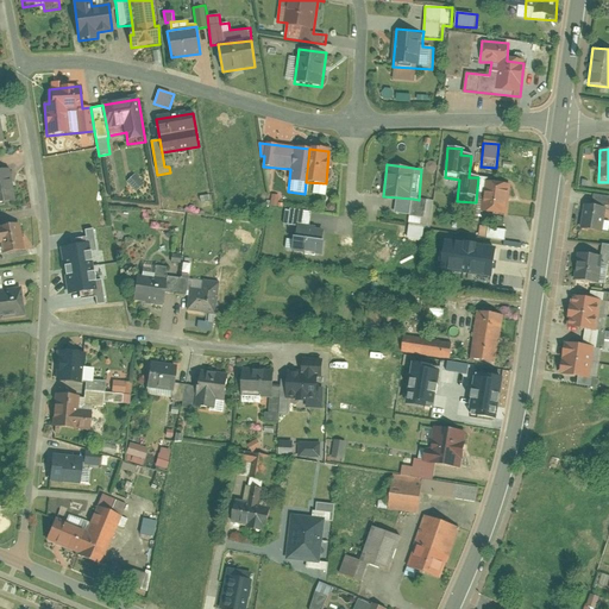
[(0,173),(0,209),(14,208),(8,171),(0,173)]
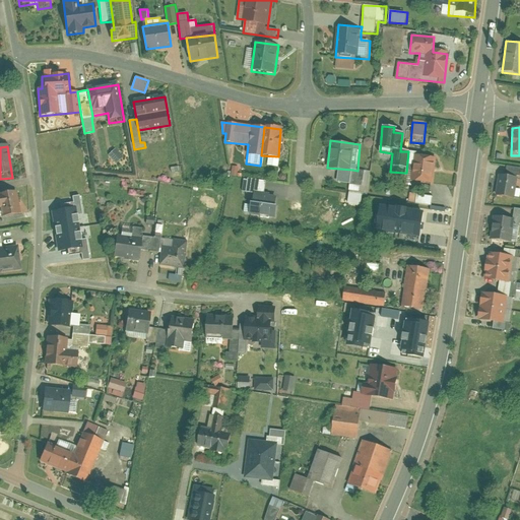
[(115,148),(109,154),(116,163),(123,156),(115,148)]
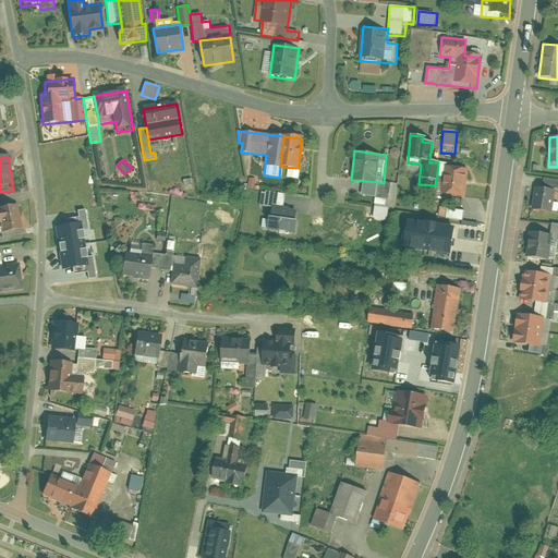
[(447,164),(438,162),(436,185),(434,185),(433,194),(439,195),(444,167),(446,167),(447,164)]
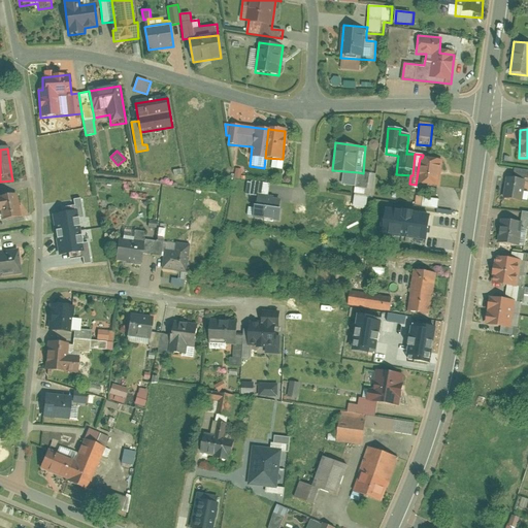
[(422,158),(420,158),(416,185),(438,188),(442,161),(422,158)]
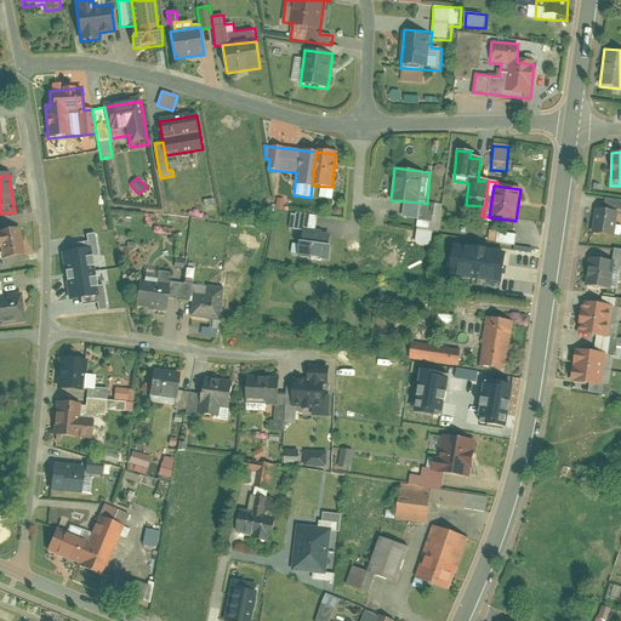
[(212,199),(203,201),(204,215),(215,214),(212,199)]
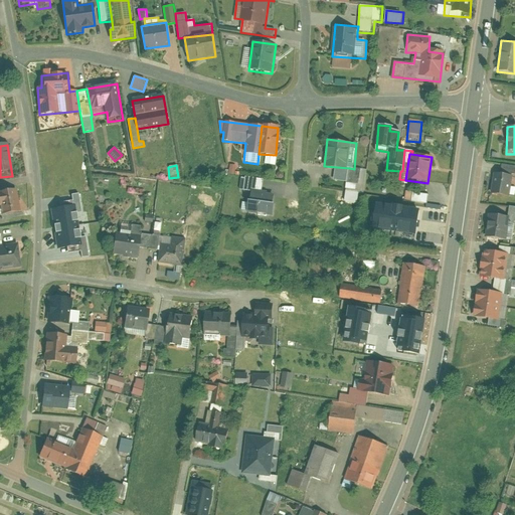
[(354,169),(349,168),(346,188),(363,191),(366,171),(354,169)]
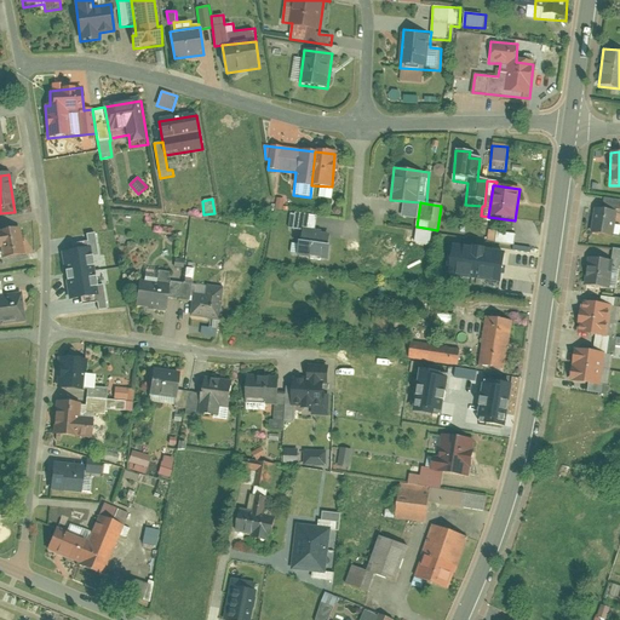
[(618,211),(595,208),(592,233),(619,235),(619,224),(616,224),(618,211)]
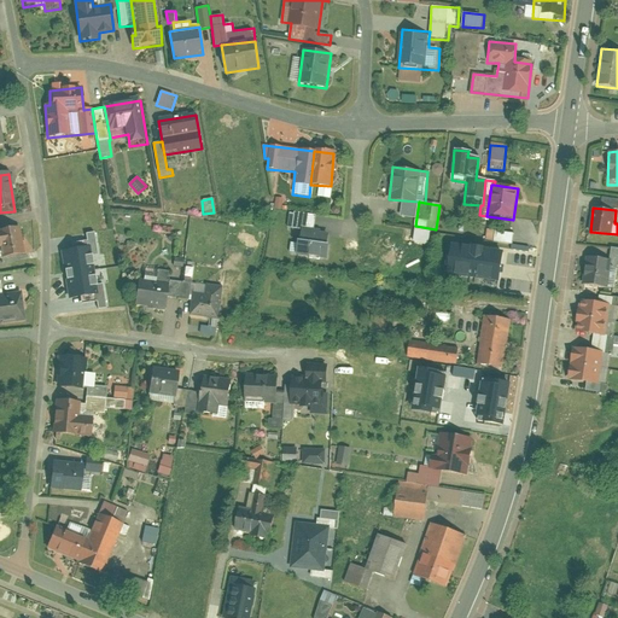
[(289,227),(299,228),(314,231),(316,215),(290,211),(289,227)]
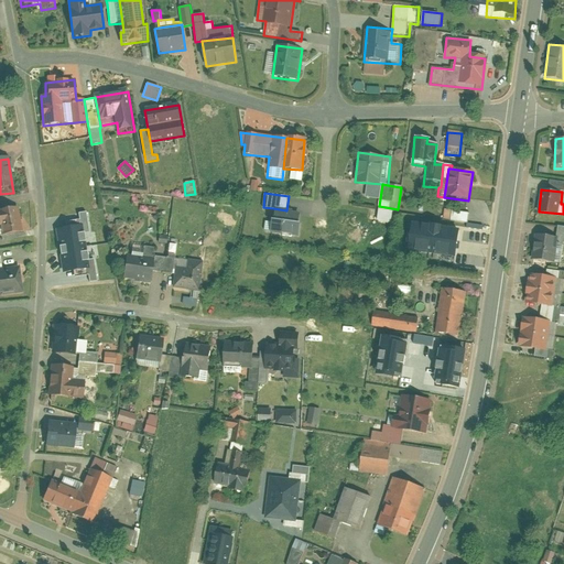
[(19,208),(0,210),(0,231),(1,232),(1,239),(22,236),(19,208)]
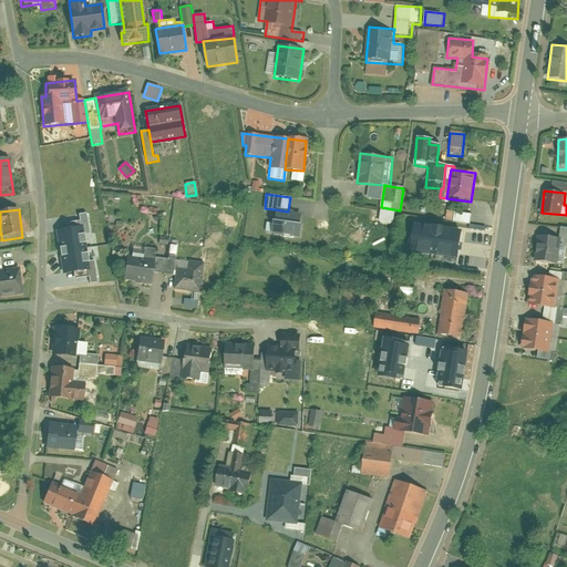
[(288,212),(275,209),(271,237),(299,240),(303,214),(288,212)]
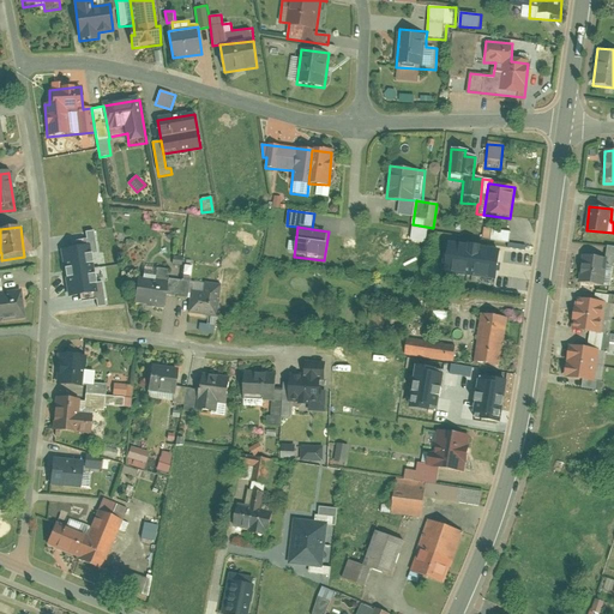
[(428,230),(413,228),(410,242),(427,244),(428,230)]
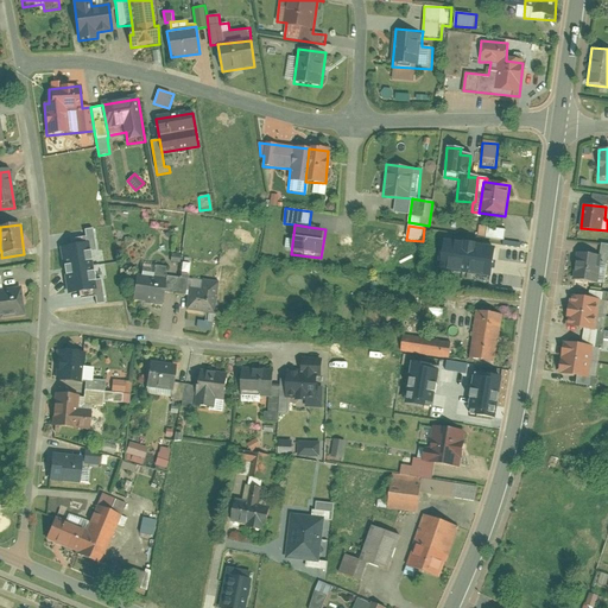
[(501,239),(502,228),(477,226),(476,236),(501,239)]
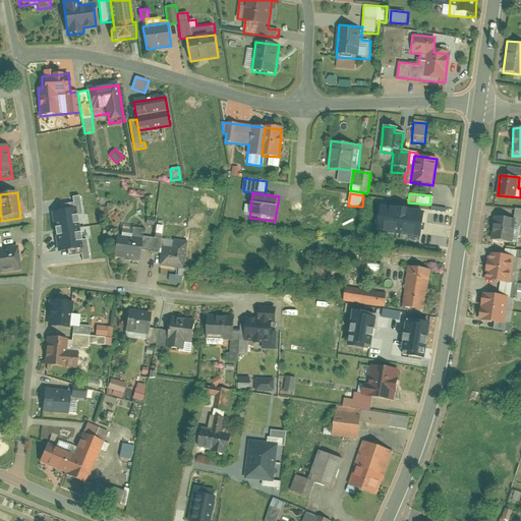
[(423,212),(380,207),(377,233),(421,238),(423,212)]
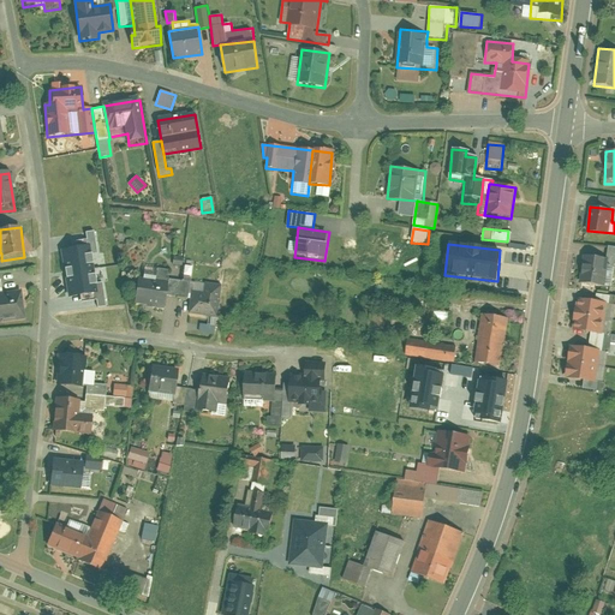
[(89,246),(60,251),(65,274),(93,269),(89,246)]
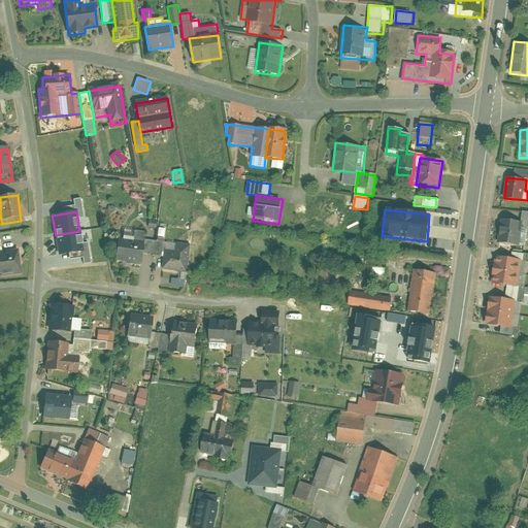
[(522,223),(501,220),(498,243),(525,246),(527,227),(527,226),(527,213),(523,213),(522,223)]
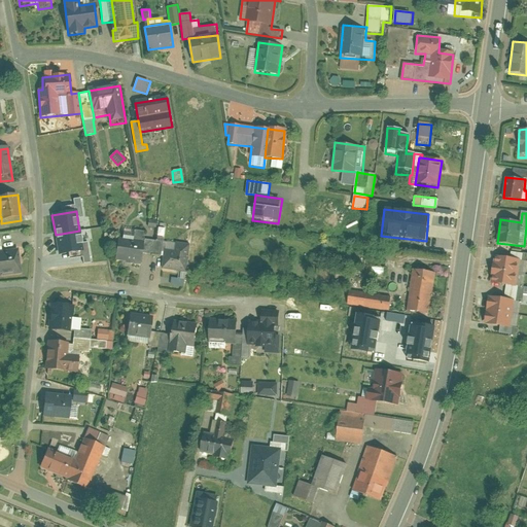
[(79,231),(56,235),(60,256),(83,252),(79,231)]
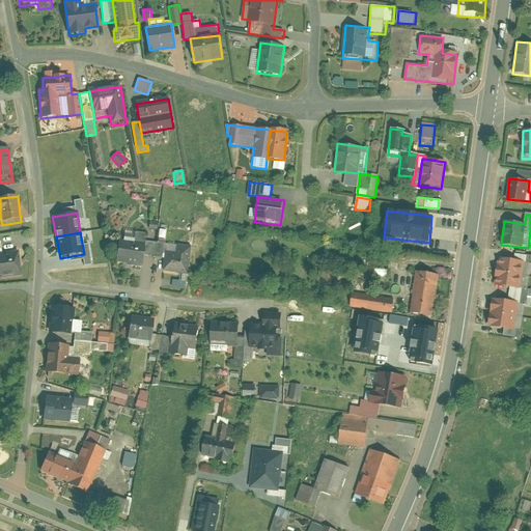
[(143,243),(117,239),(113,260),(140,264),(143,243)]
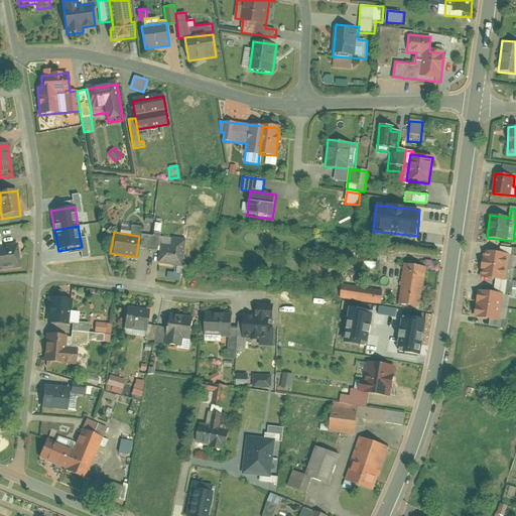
[(172,245),(158,243),(155,264),(183,267),(187,237),(173,236),(172,245)]
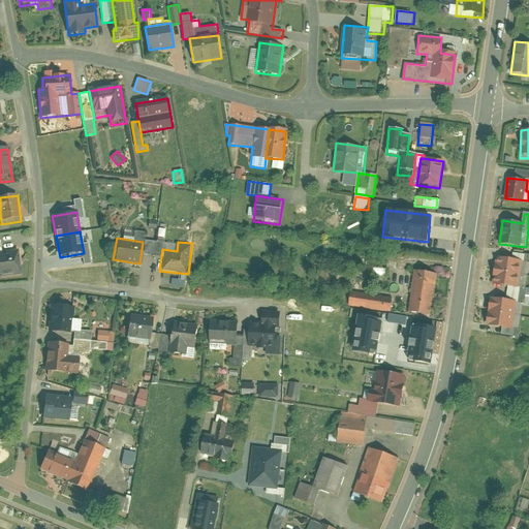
[(0,255),(0,281),(22,279),(18,253),(0,255)]
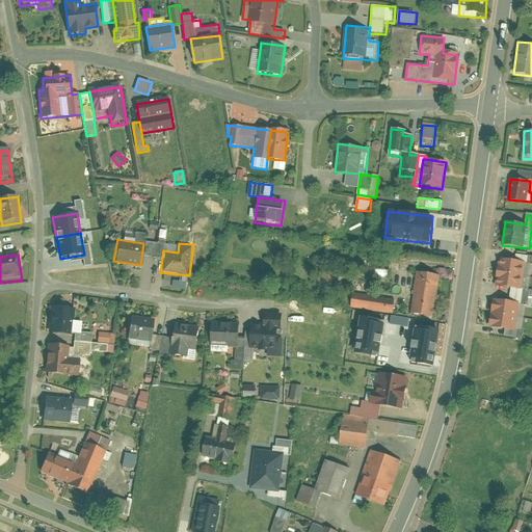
[(525,263),(500,259),(496,286),(521,290),(525,263)]
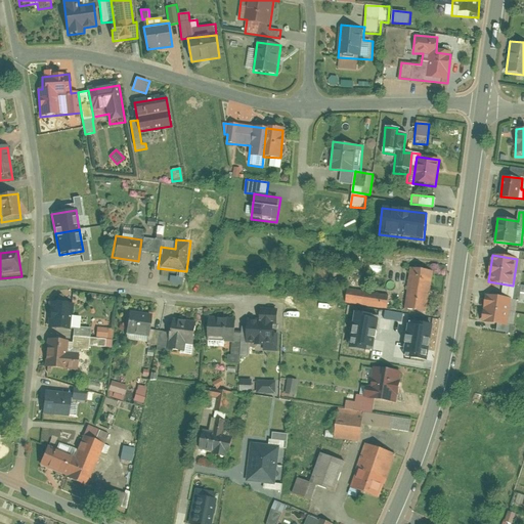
[(432,269),(408,265),(401,307),(425,310),(432,269)]
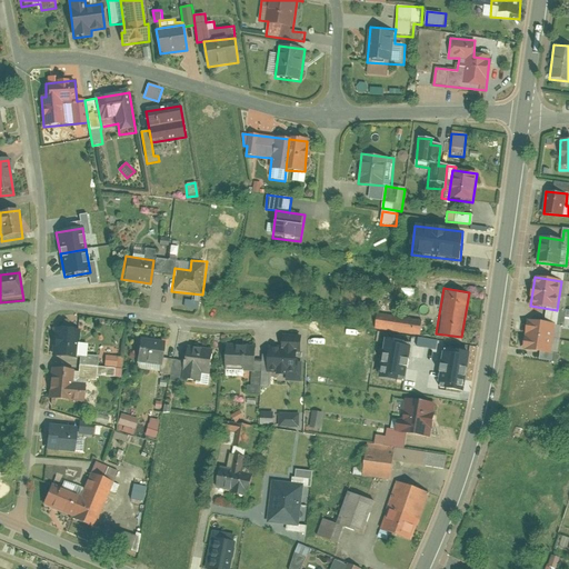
[(417,318),(373,311),(371,322),(416,329),(417,318)]
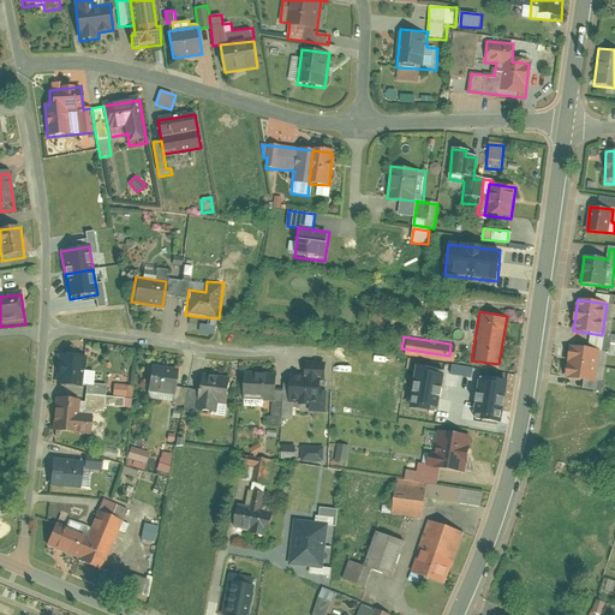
[(601,351),(571,346),(566,377),(596,381),(601,351)]
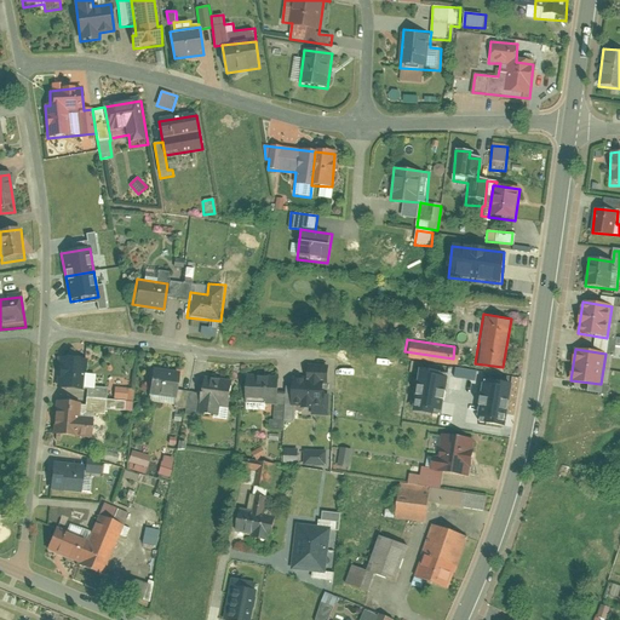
[(82,359),(55,357),(53,386),(80,389),(81,372),(82,359)]
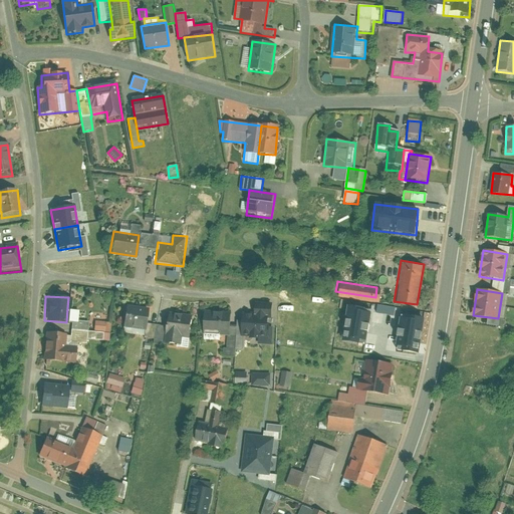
[(242,313),(242,336),(267,336),(267,314),(270,314),(270,303),(252,302),(252,313),(242,313)]
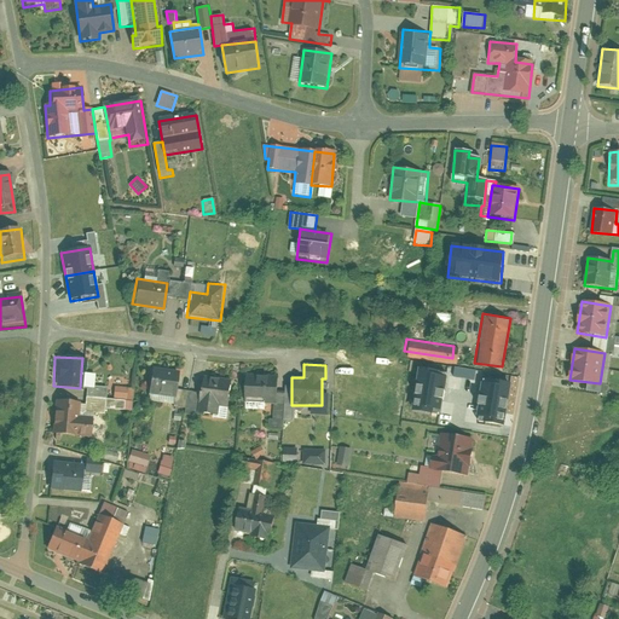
[(177,370),(151,366),(146,400),(181,406),(184,391),(174,388),(177,370)]
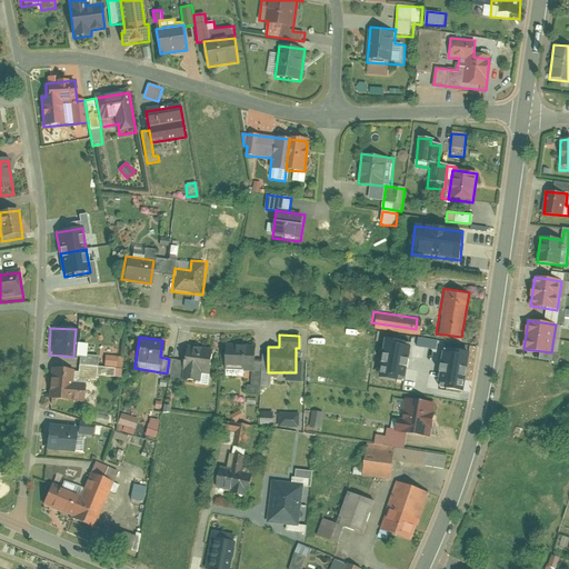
[(86,342),(75,341),(73,357),(78,358),(83,358),(85,355),(86,342)]
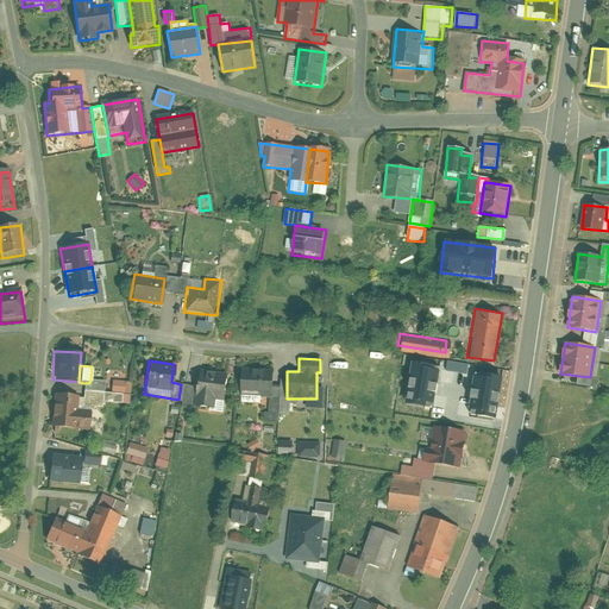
[(439,372),(412,368),(406,406),(433,409),(439,372)]
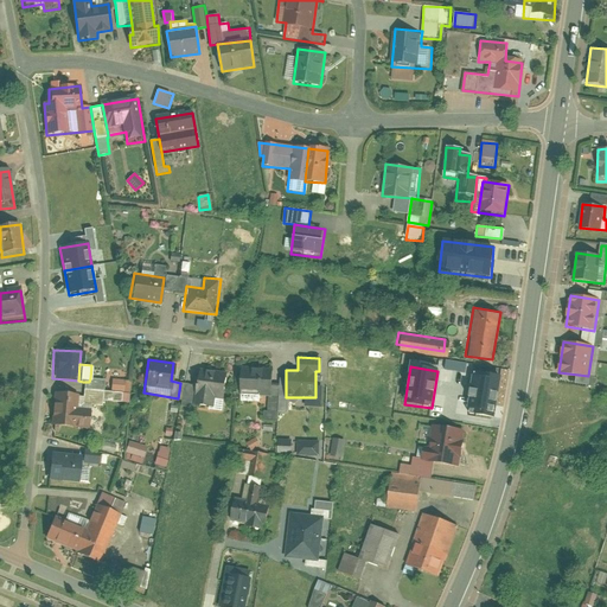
[(195,384),(180,383),(178,398),(178,403),(221,409),(225,371),(197,368),(195,384)]
